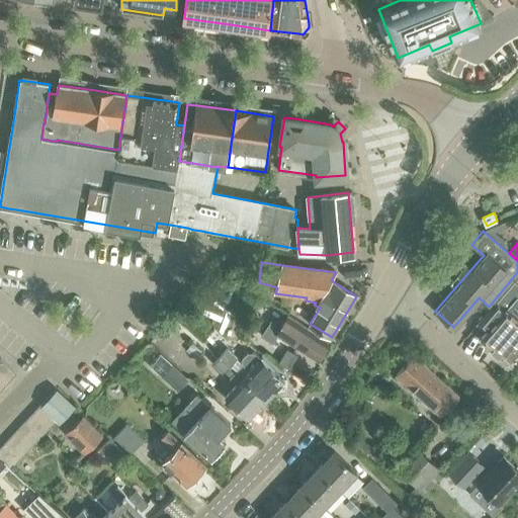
[(517,296),(517,284),(514,281),(478,323),(486,330),(480,337),(511,363),(517,354),(517,298),(517,296)]
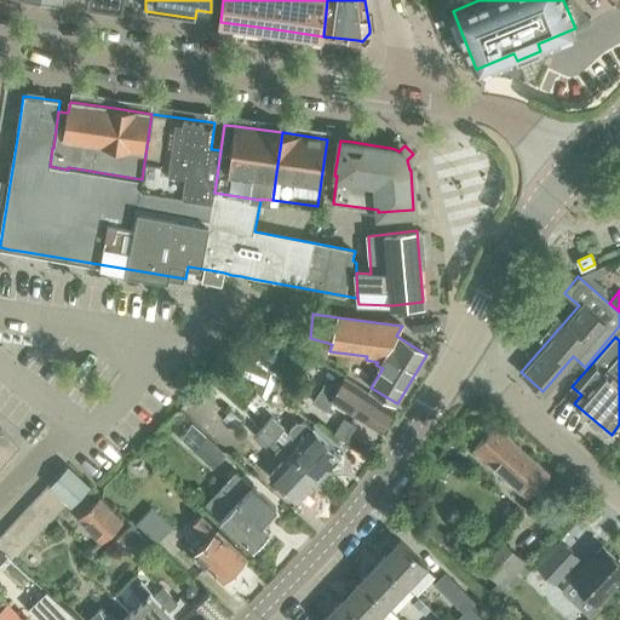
[(314,403),(325,411),(331,401),(380,431),(394,411),(344,379),(337,391),(325,385),(314,403)]
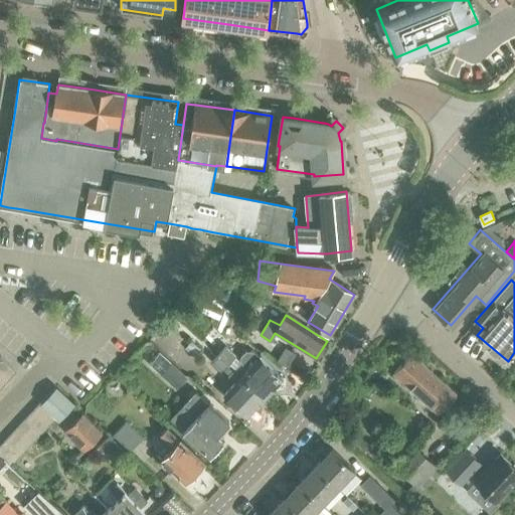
[(226,346),(219,354),(266,397),(283,378),(260,357),(259,357),(251,350),(245,351),(240,356),(241,362),(235,356),(236,355),(226,346)]
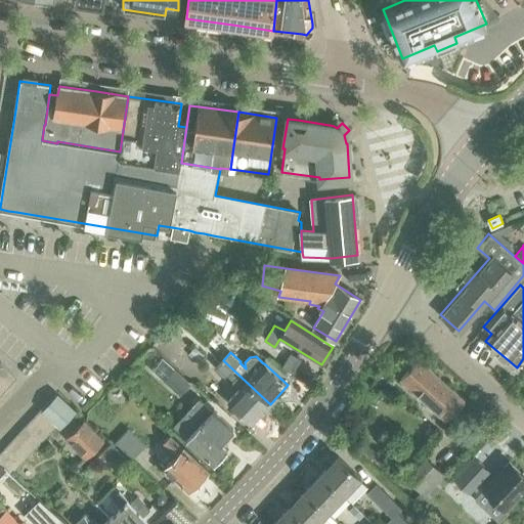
[(291,353),(282,366),(292,373),(301,359),(291,353)]
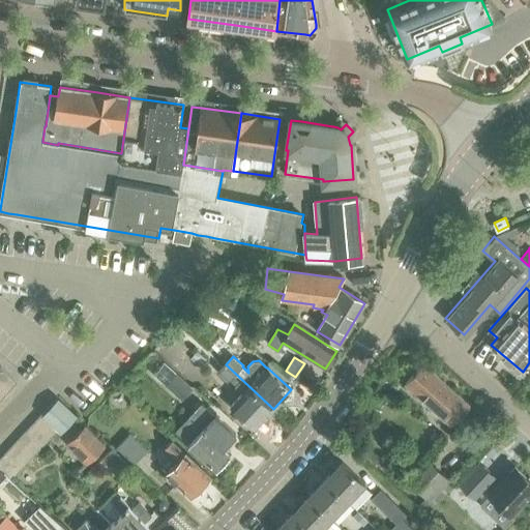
[(193,387),(165,361),(153,374),(180,400),(193,387)]
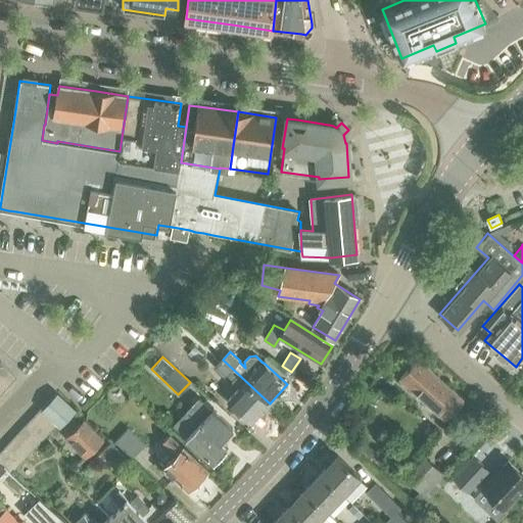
[(400,378),(446,420),(464,400),(419,359),(400,378)]
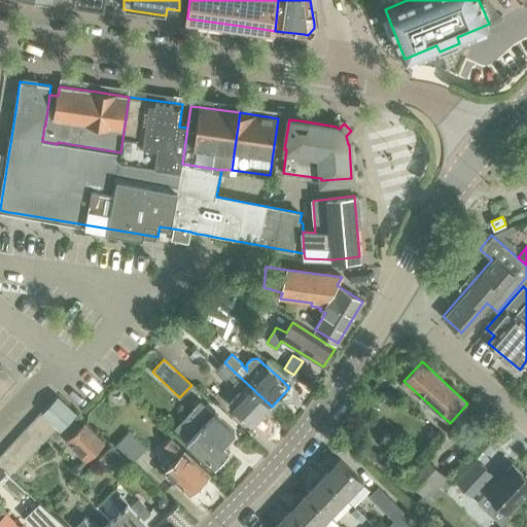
[(254,425),(272,407),(224,362),(217,370),(227,379),(229,377),(236,383),(235,384),(242,391),(231,403),(254,425)]
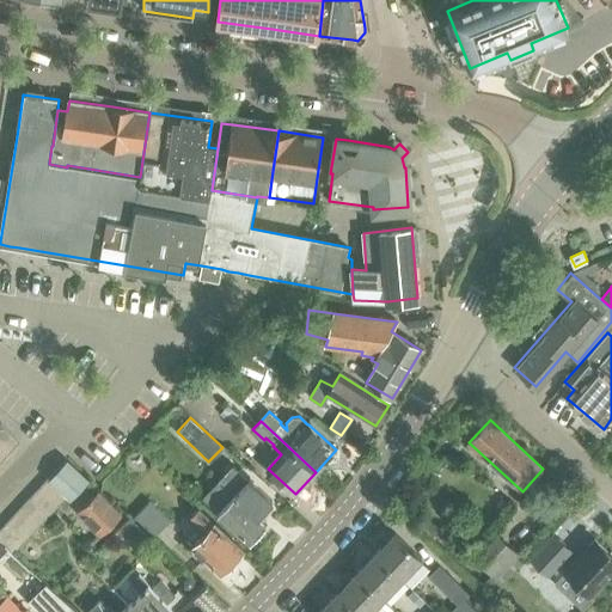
[(1,423),(0,424),(0,440),(11,450),(19,440),(1,423)]
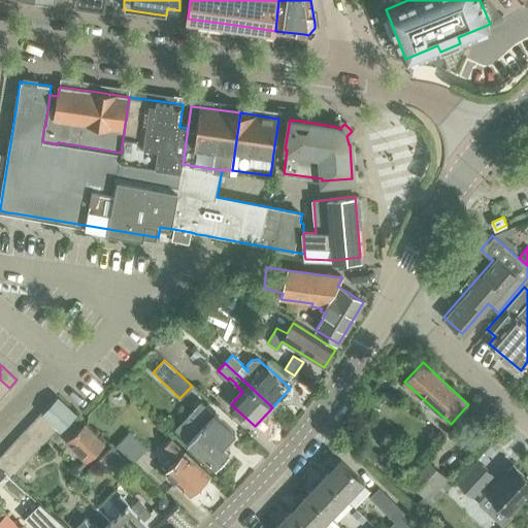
[(0,380),(0,394),(2,396),(9,388),(0,380)]
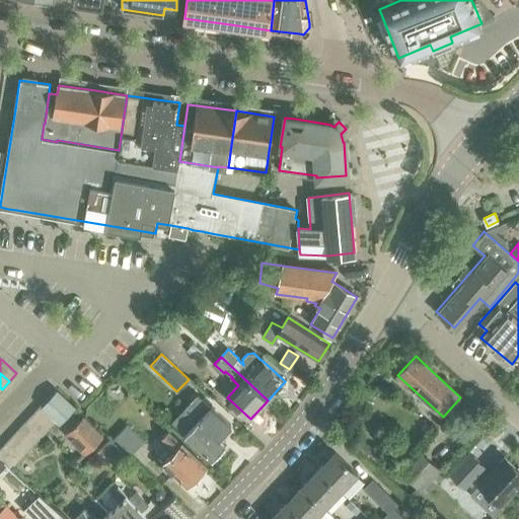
[(56,390),(41,406),(61,424),(75,408),(56,390)]
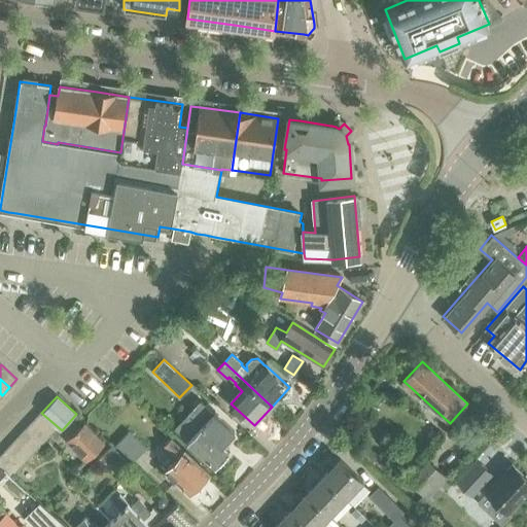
[(222,445),(235,431),(201,400),(175,427),(216,465),(230,451),(222,445)]
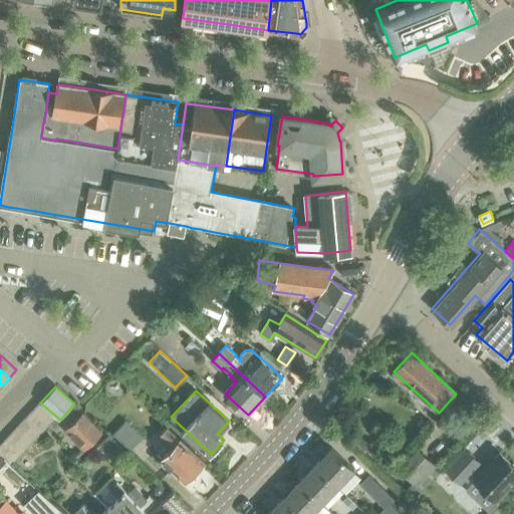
[(40,403),(33,411),(49,425),(56,417),(40,403)]
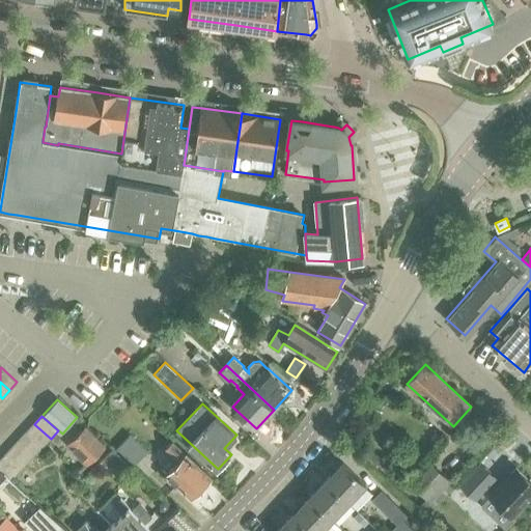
[(34,424),(27,432),(44,447),(51,439),(34,424)]
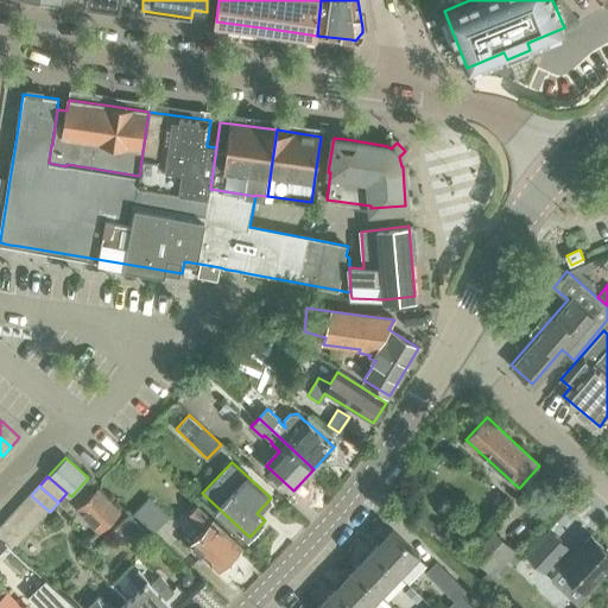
[(112,518),(120,510),(96,486),(75,507),(97,531),(101,527),(105,531),(114,521),(112,518)]
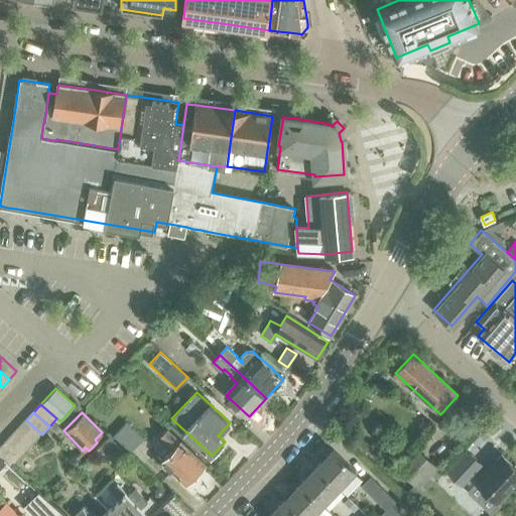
[(42,434),(26,420),(19,429),(34,442),(42,434)]
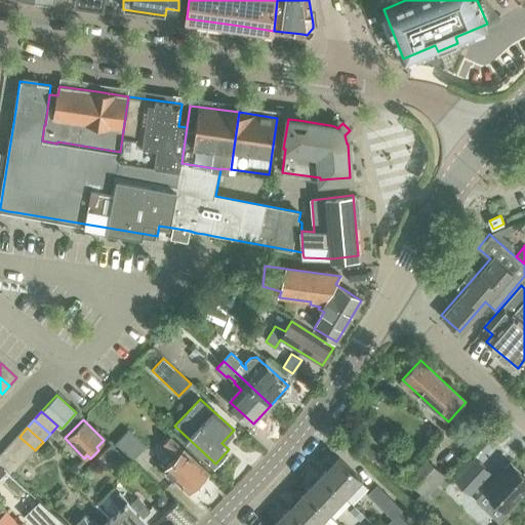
[(146,447),(129,432),(117,444),(133,460),(146,447)]
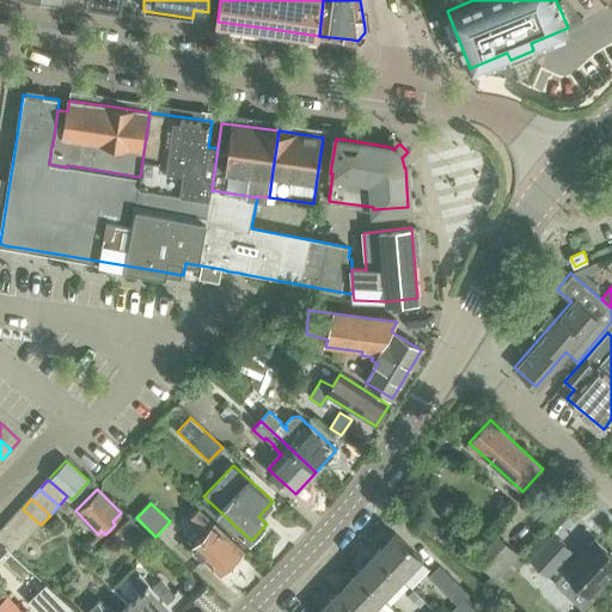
[(206,558),(221,571),(243,549),(200,508),(191,516),(208,532),(190,551),(202,562),(206,558)]
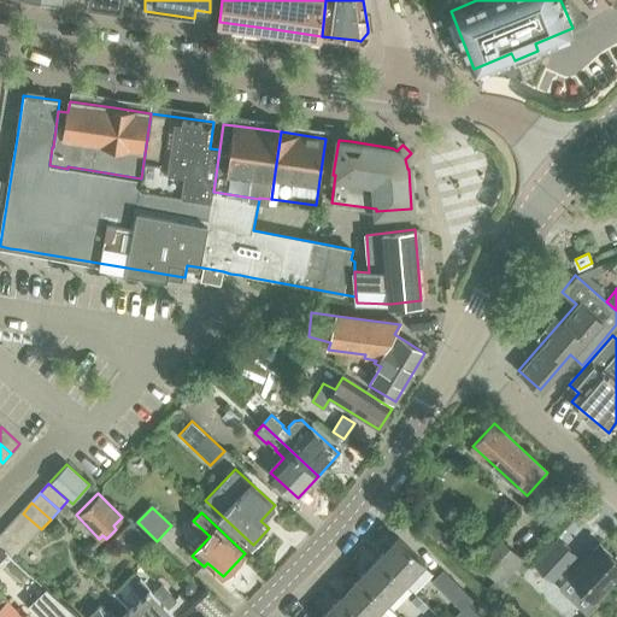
[(23,513),(15,523),(33,539),(41,529),(23,513)]
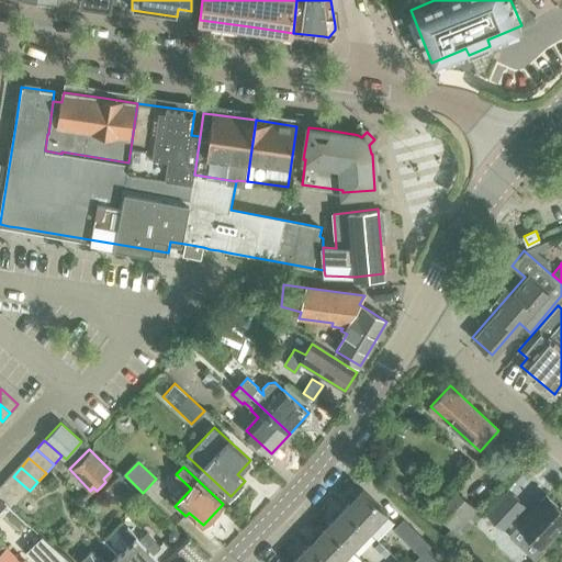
[(13,476),(4,485),(22,501),(30,491),(13,476)]
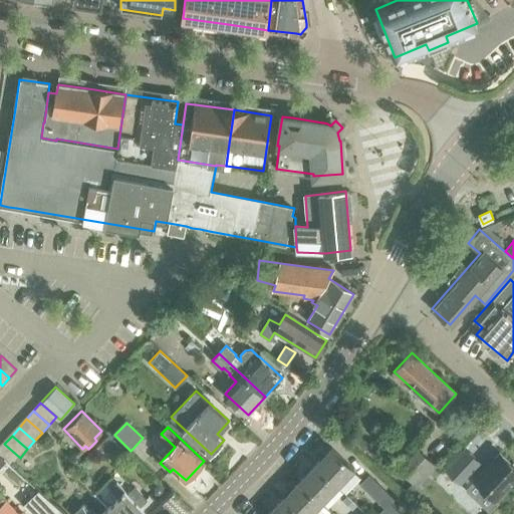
[(403,492),(411,500),(441,469),(414,443),(393,464),(413,483),(403,492)]
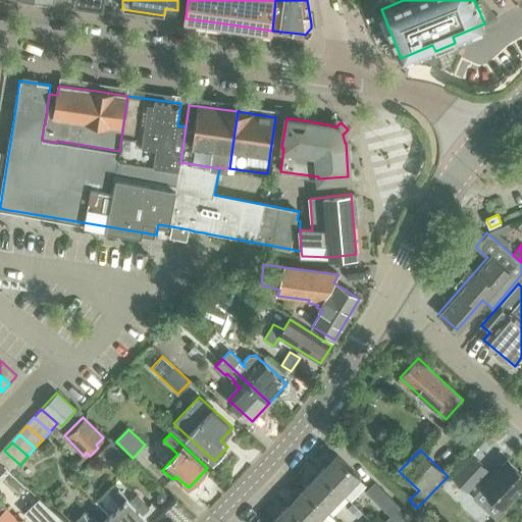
[(4,451),(0,455),(0,461),(13,473),(20,465),(4,451)]
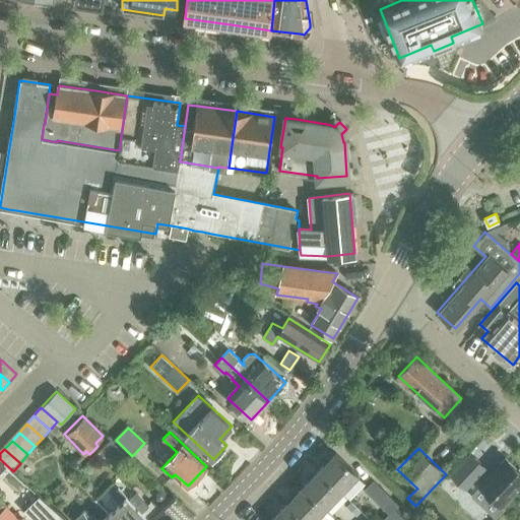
[(358,473),(336,452),(319,470),(341,491),(358,473)]
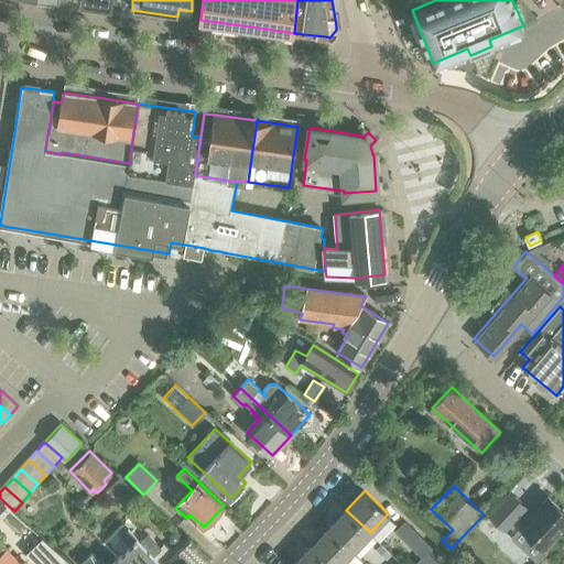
[(509,491),(488,514),(505,529),(525,507),(509,491)]
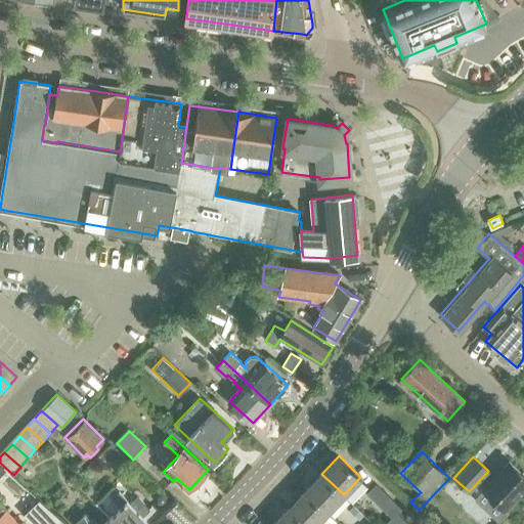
[(487,509),(496,518),(523,488),(523,475),(511,463),(485,490),(495,499),(487,509)]
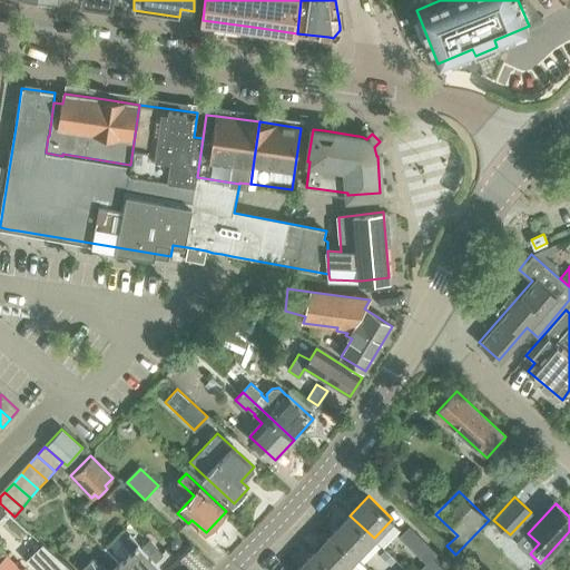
[(356,557),(374,538),(350,516),(332,533),(356,557)]
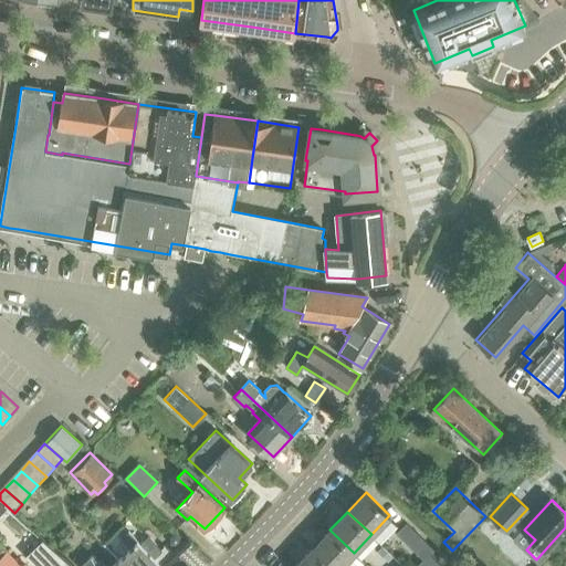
[(406,523),(397,532),(405,538),(425,558),(418,565),(442,565),(429,554),(435,549),(413,530),(406,523)]
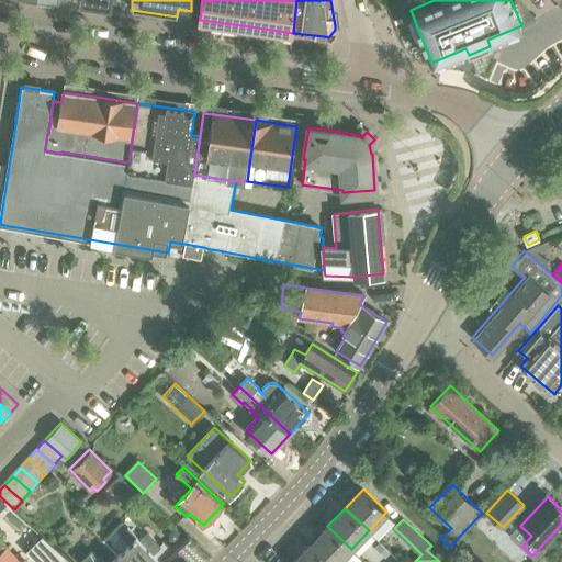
[(358,561),(361,559),(351,549),(327,526),(310,544),(326,561),(358,561)]
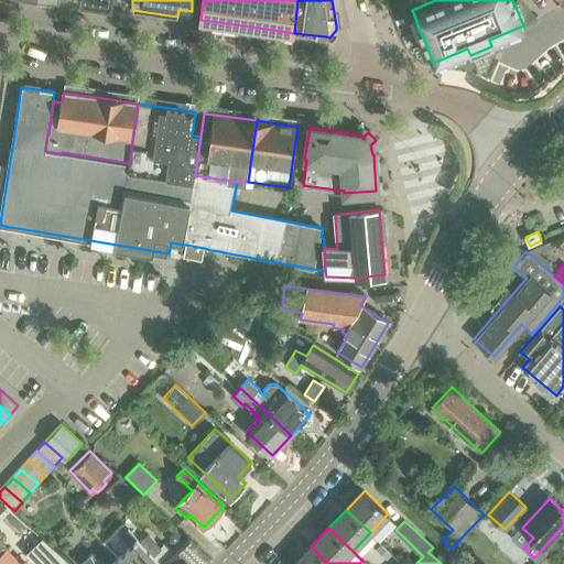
[(129,546),(117,559),(121,563),(160,563),(171,553),(164,545),(161,549),(148,534),(139,542),(127,530),(120,538),(129,546)]
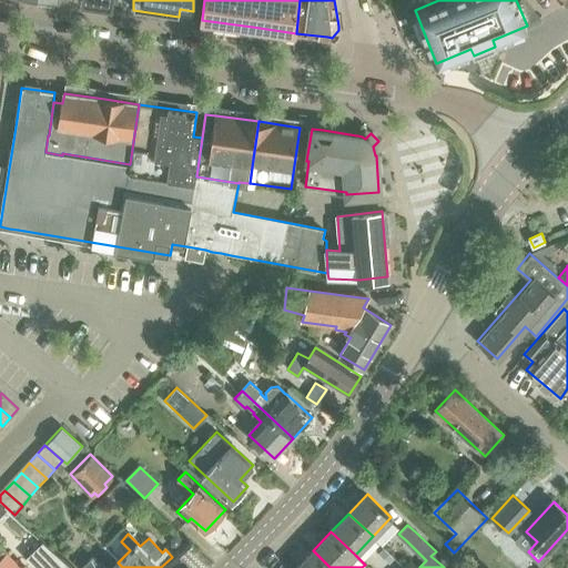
[(176,536),(172,540),(172,548),(176,553),(184,545),(176,536)]
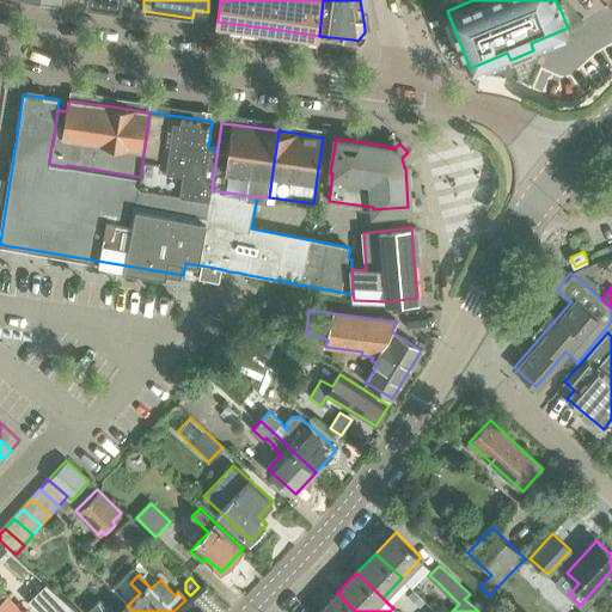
[(26,603),(36,611),(74,611),(46,585),(26,603)]
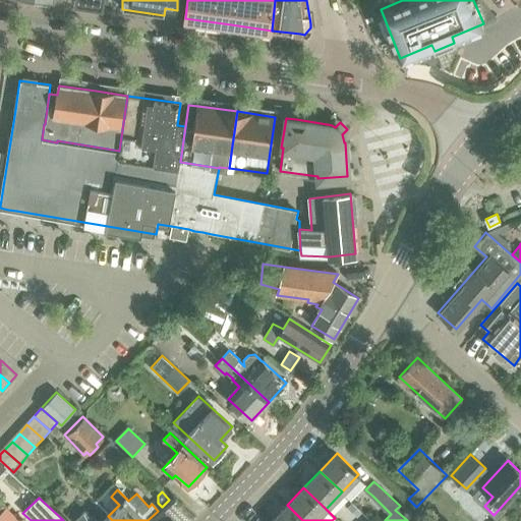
[(271,520),(302,520),(287,505),(271,520)]
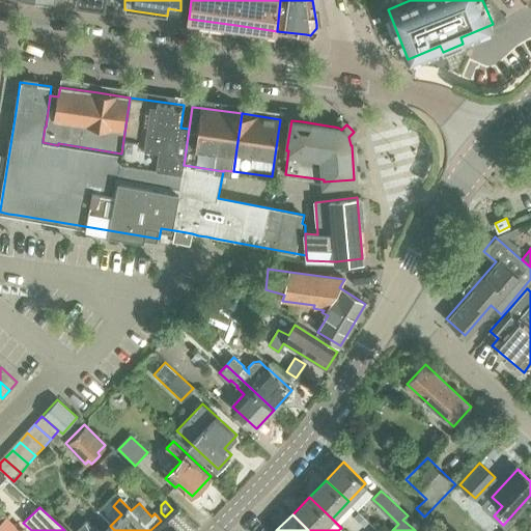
[(0,523),(0,530),(15,530),(4,520),(0,523)]
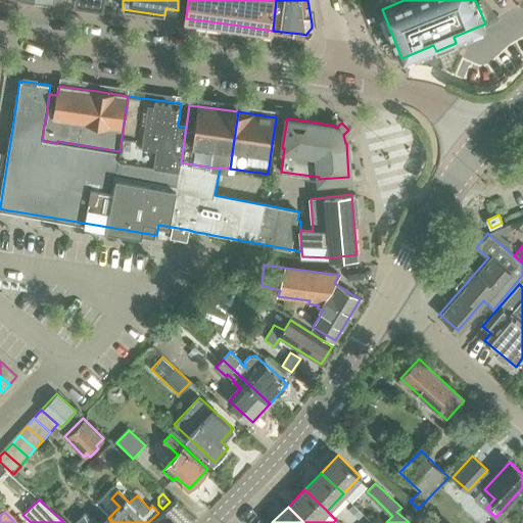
[(95,522),(86,512),(74,522),(112,522),(108,518),(102,522),(95,522)]
